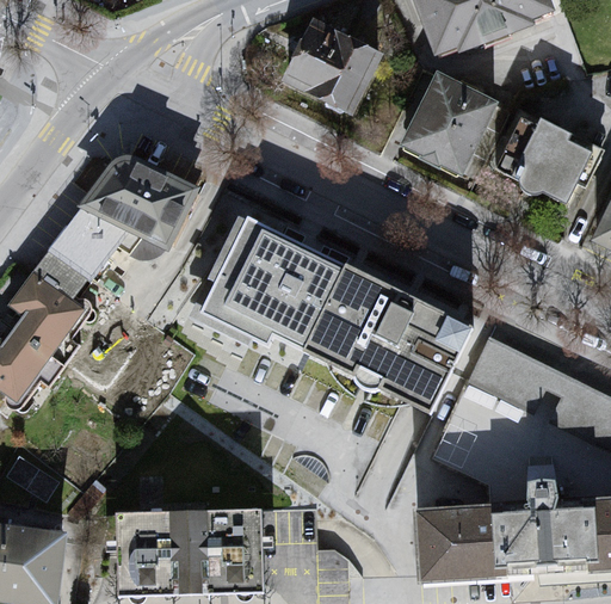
[(414,0),(437,57),(560,10),(556,0),(414,0)]
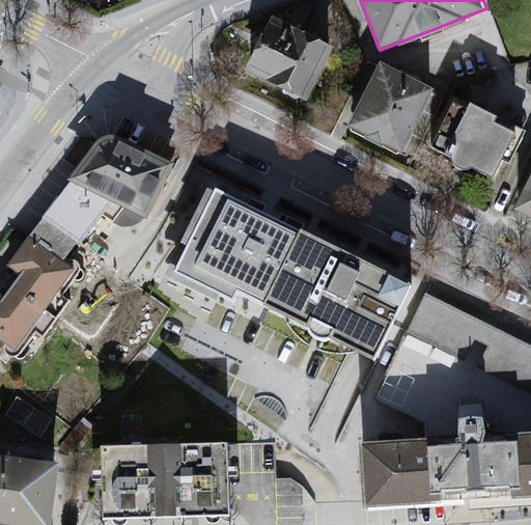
[(332,47),(273,17),(243,76),(304,102),(332,47)]
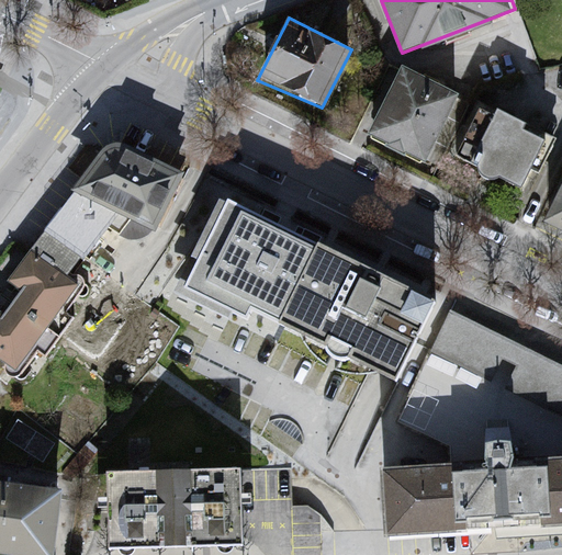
[(457,91),(403,66),(367,134),(425,162),(457,91)]
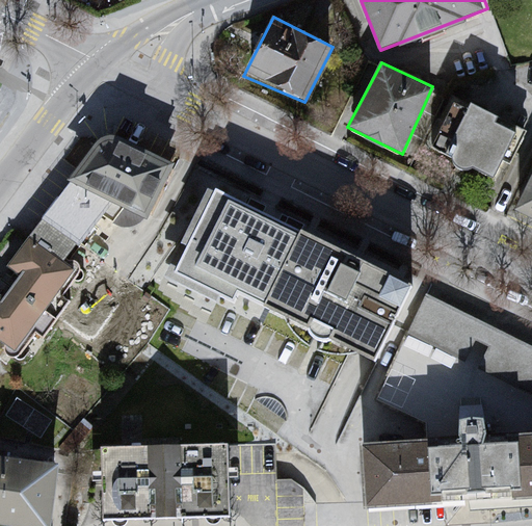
[(526,129),(472,102),(449,156),(498,179),(526,129)]
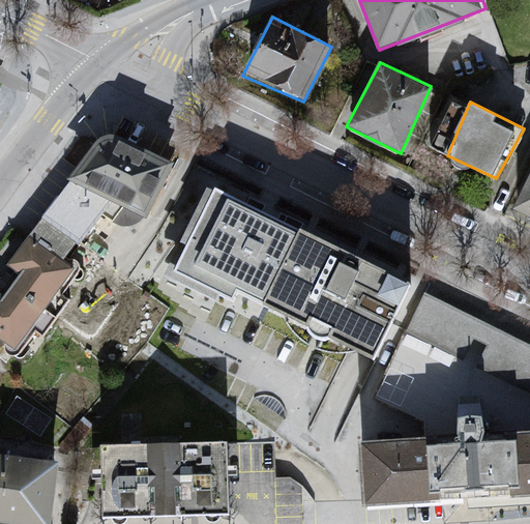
[(113,201),(146,217),(173,165),(112,139),(104,141),(91,156),(74,180),(112,200),(113,201)]
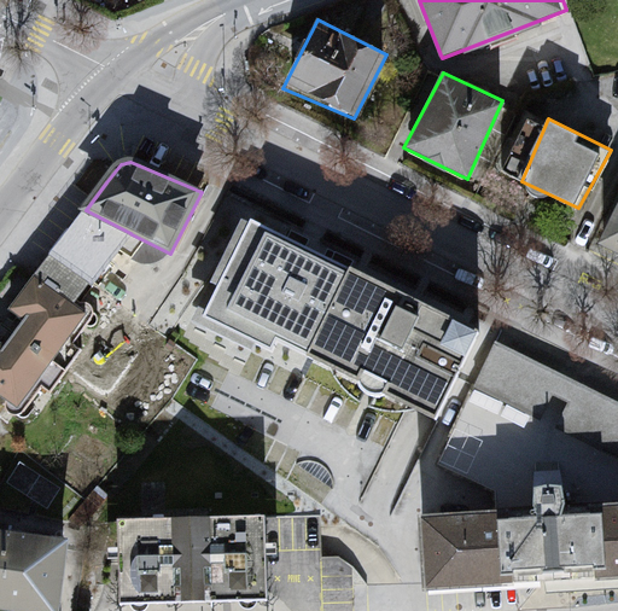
[(617,195),(598,243),(617,251),(617,195)]
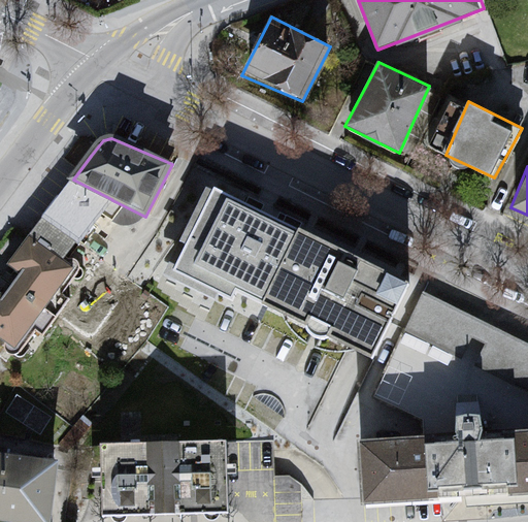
[(112,200),(73,180),(29,235),(64,260),(112,200)]
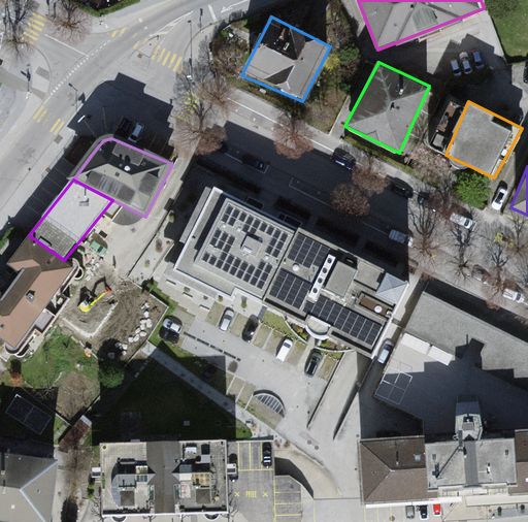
[(215,182),(170,274),(233,304),(239,293),(264,304),(300,228),(262,210),(264,205),(215,182)]
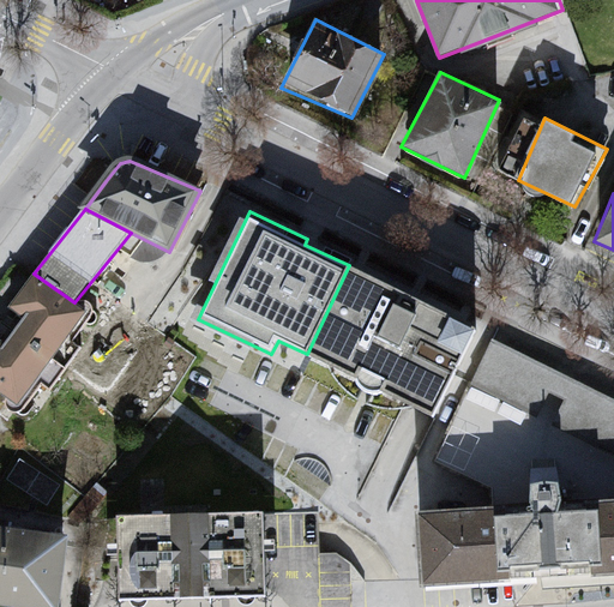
[(477,329),(349,265),(307,354),(432,414),(477,329)]
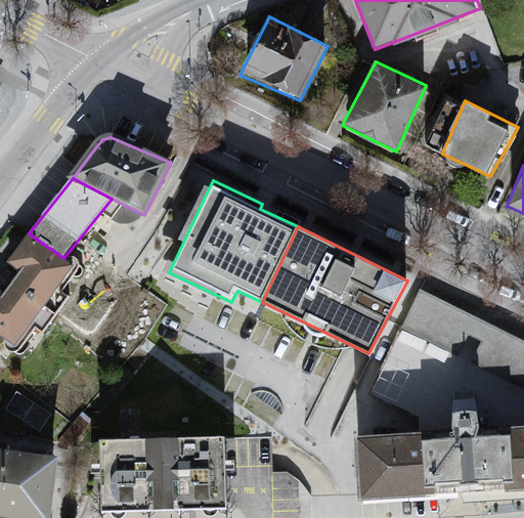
[(0,287),(0,334),(15,346),(73,265),(63,258),(29,233),(8,260),(20,269),(4,291),(0,287)]
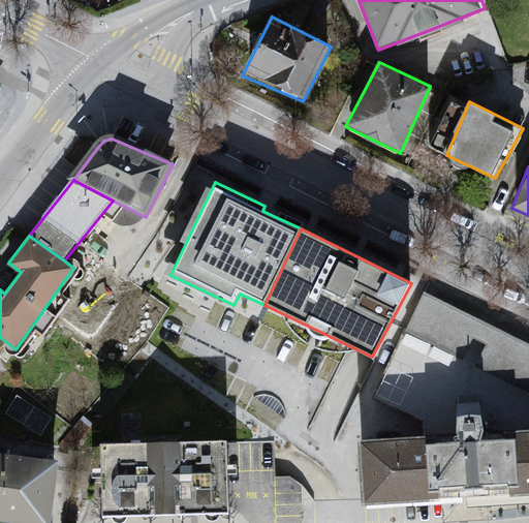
[(528,340),(423,288),(374,393),(424,413),(427,435),(528,428),(528,340)]
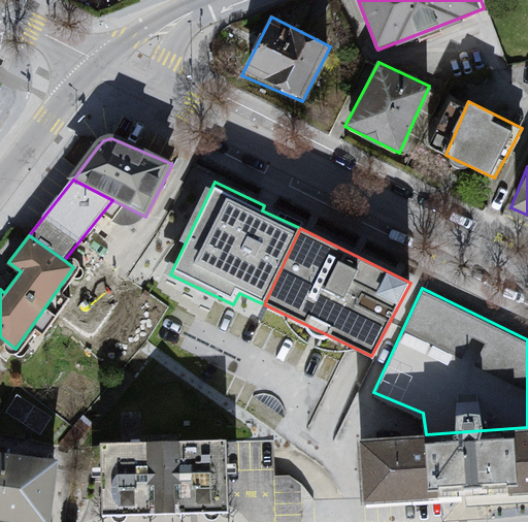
[(527,427),(426,434),(358,438),(364,503),(527,493),(527,427)]
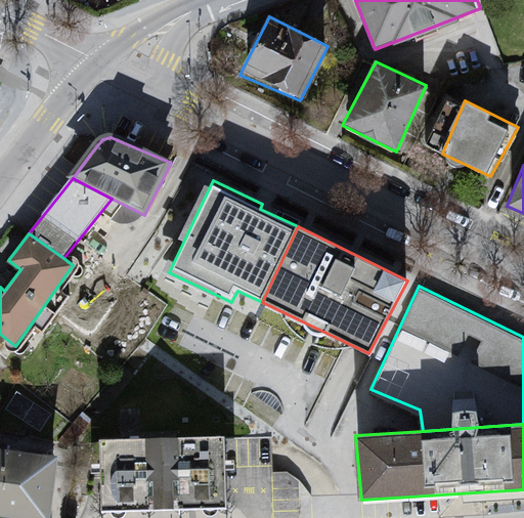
[(221,436),(99,440),(99,509),(224,508),(221,436)]
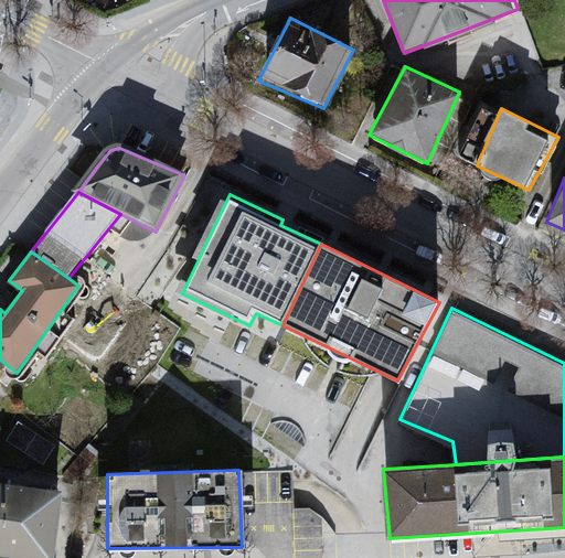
[(53,557),(63,490),(0,482),(0,557),(7,557),(53,557)]
